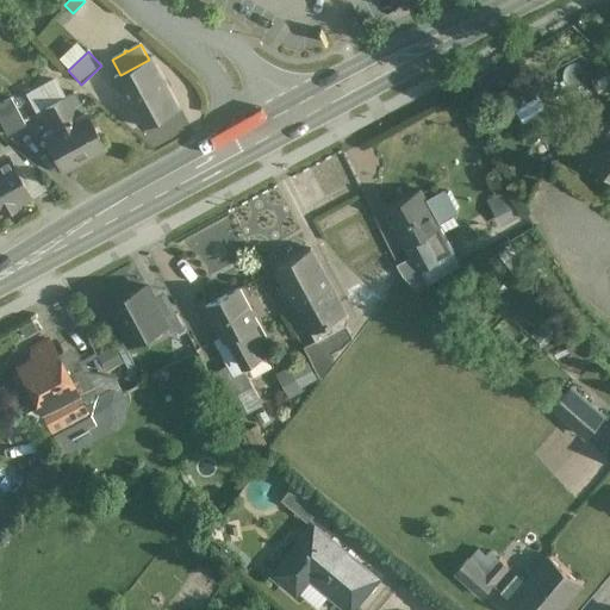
[(120,75),(114,78),(142,128),(180,107),(153,57),(149,60),(120,75)]
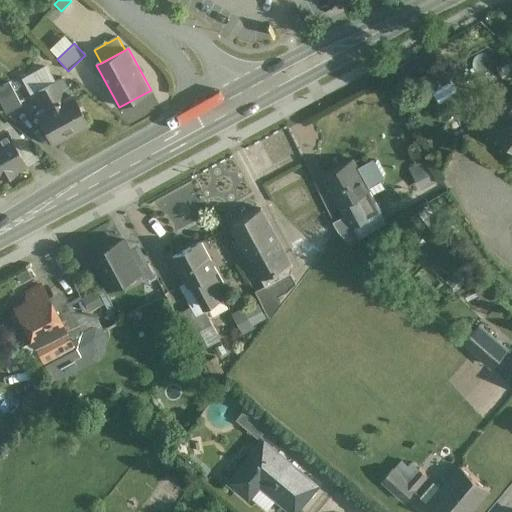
[(43,65),(25,75),(34,91),(52,82),(43,65)]
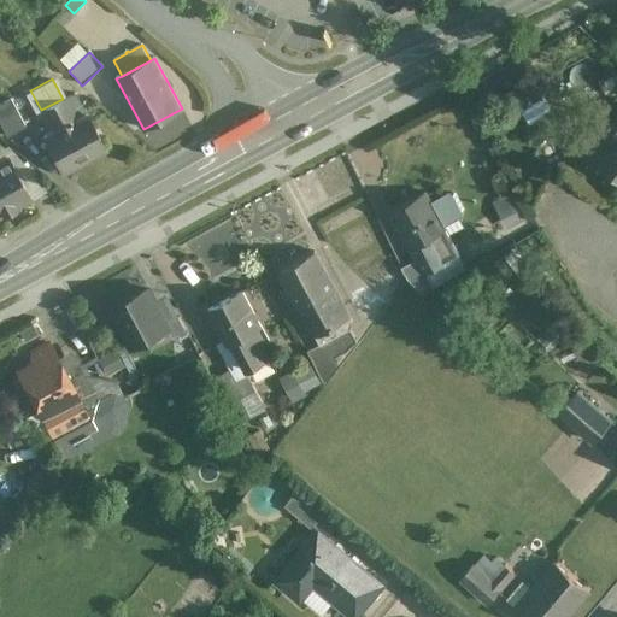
[(526,82),(510,92),(519,105),(534,95),(526,82)]
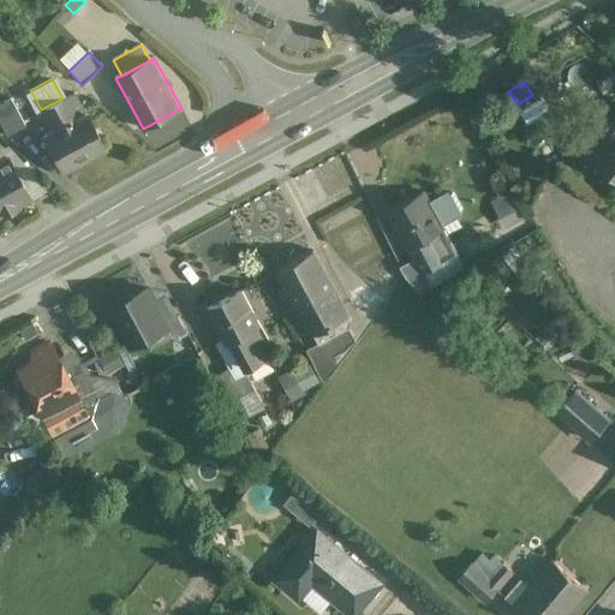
[(85,114),(75,94),(65,100),(76,120),(85,114)]
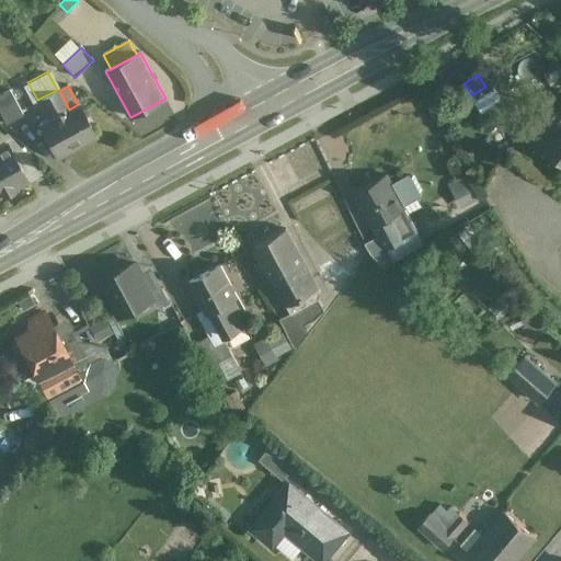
[(57,90),(37,100),(48,121),(39,125),(57,157),(94,137),(78,104),(69,110),(59,91),(58,89),(57,90)]
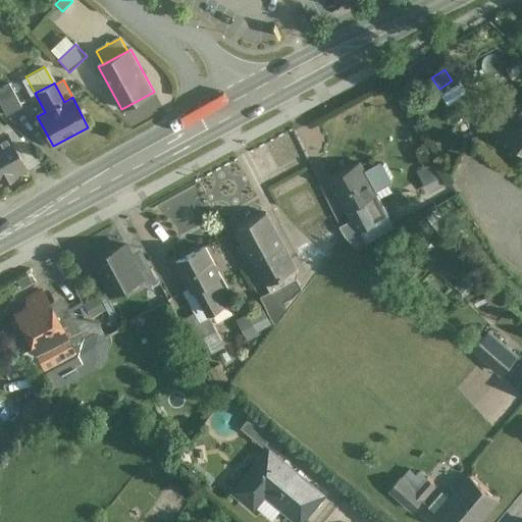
[(9,85),(0,89),(0,104),(6,115),(21,107),(9,85)]
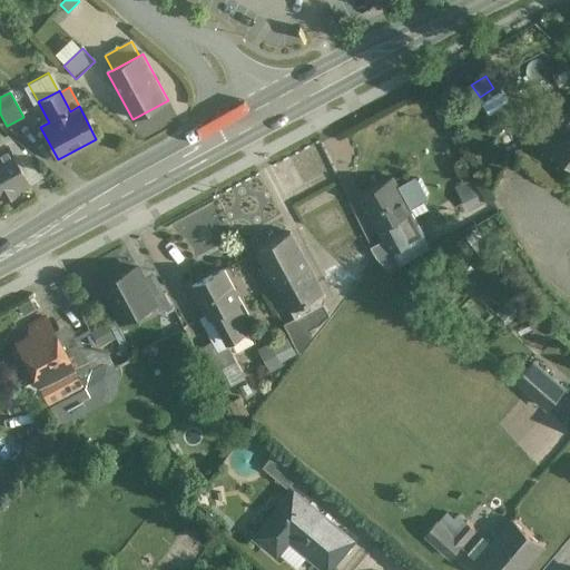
[(569,115),(550,140),(569,156),(569,115)]
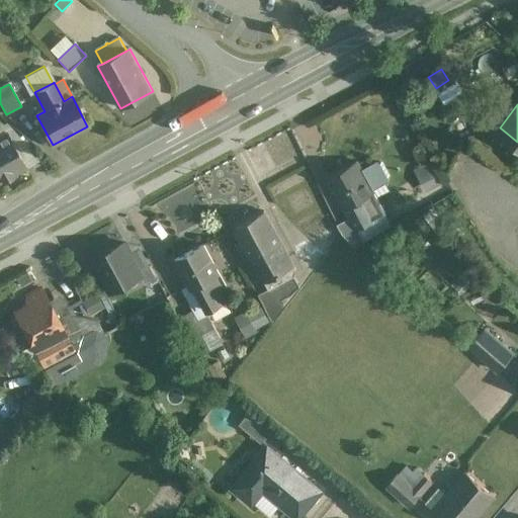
[(0,134),(0,163),(8,178),(27,168),(13,143),(7,131),(0,135),(0,134)]
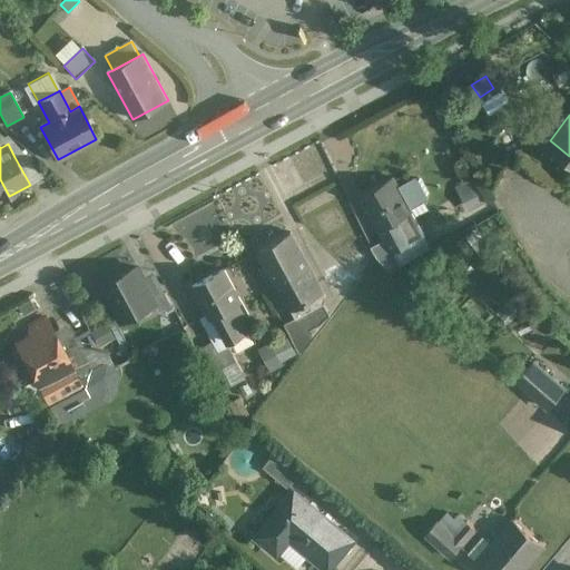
[(41,178),(26,151),(15,157),(30,185),(41,178)]
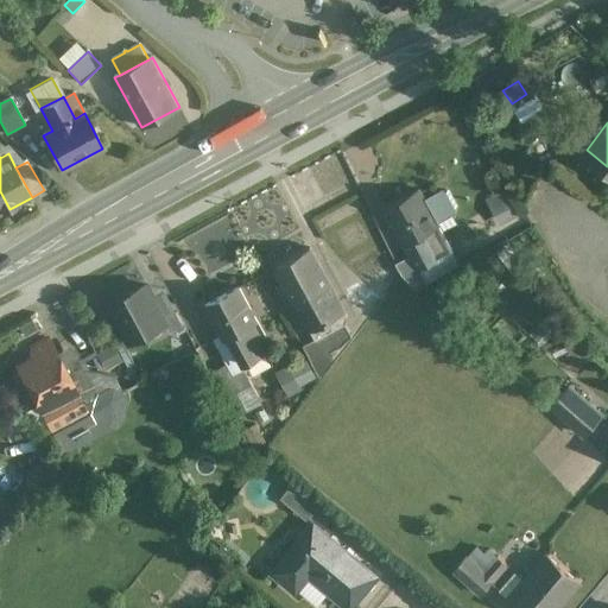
[(487,196),(500,222),(518,213),(506,188),(487,196)]
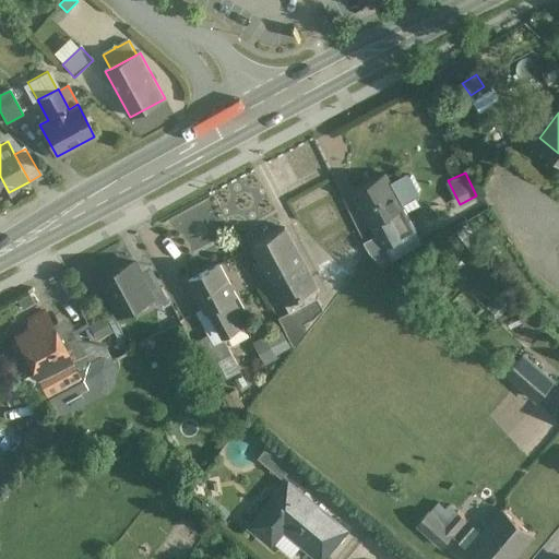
[(385,175),(354,191),(372,225),(372,224),(378,236),(384,247),(387,247),(416,230),(402,205),(390,182),(385,175)]
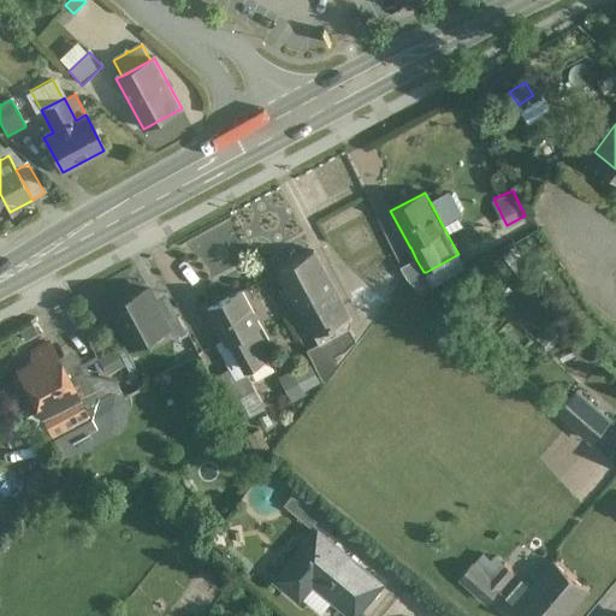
[(445,193),(430,201),(443,226),(460,218),(461,212),(452,194),(445,193)]
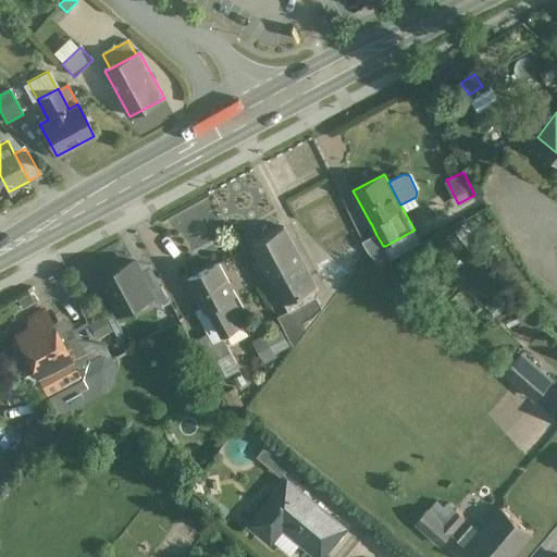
[(284,227),(252,245),(261,260),(256,265),(259,271),(267,270),(271,279),(272,279),(289,311),(289,312),(317,297),(319,292),(284,227)]
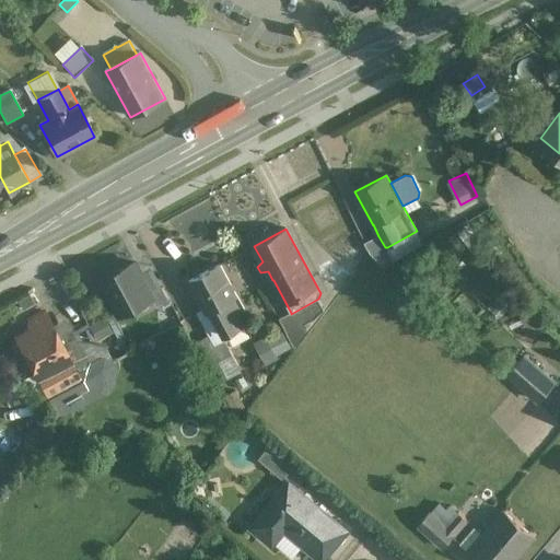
[(385,247),(378,236),(364,243),(371,254),(384,267),(395,261),(387,247),(385,247)]
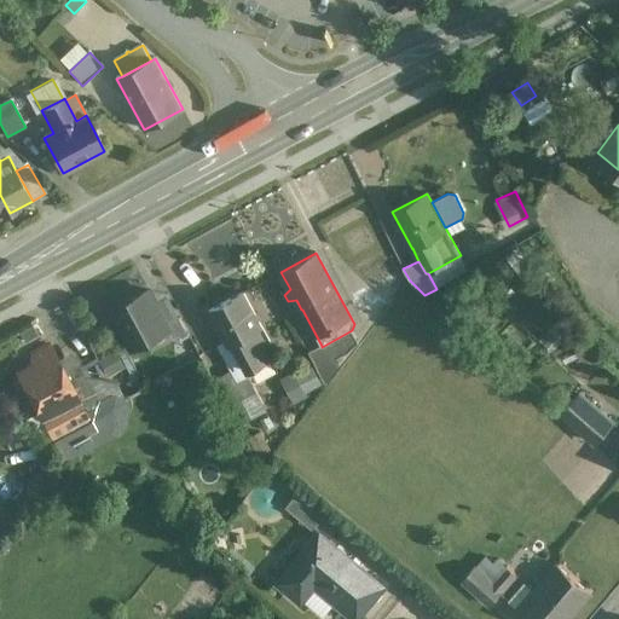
[(131,298),(117,305),(119,307),(111,310),(132,348),(168,329),(169,329),(167,325),(149,290),(132,300),(131,298)]
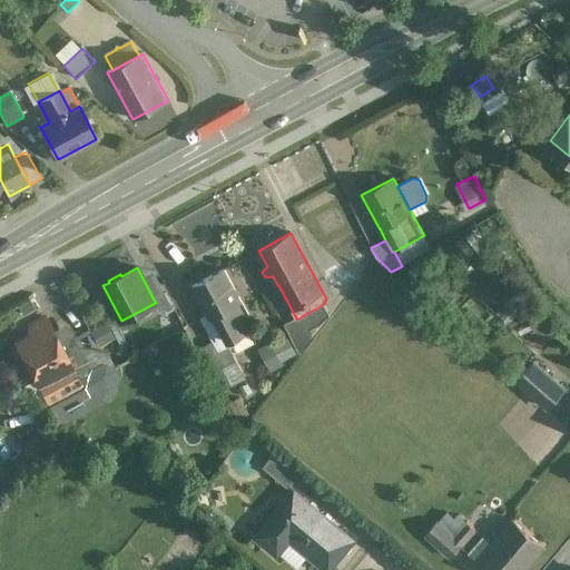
[(224,269),(193,286),(210,320),(216,316),(228,340),(248,330),(236,305),(242,303),(224,269)]
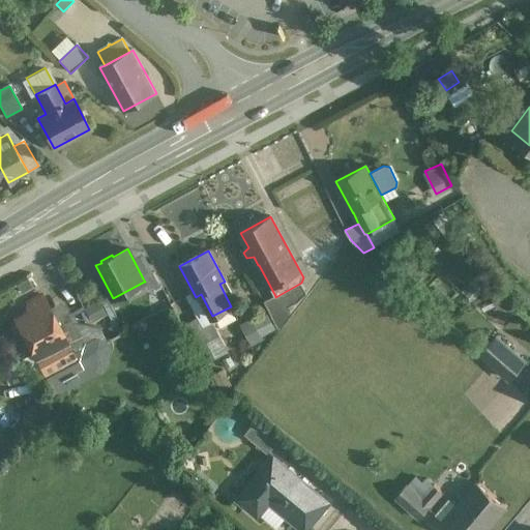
[(154,272),(143,278),(145,282),(144,282),(148,290),(159,283),(154,272)]
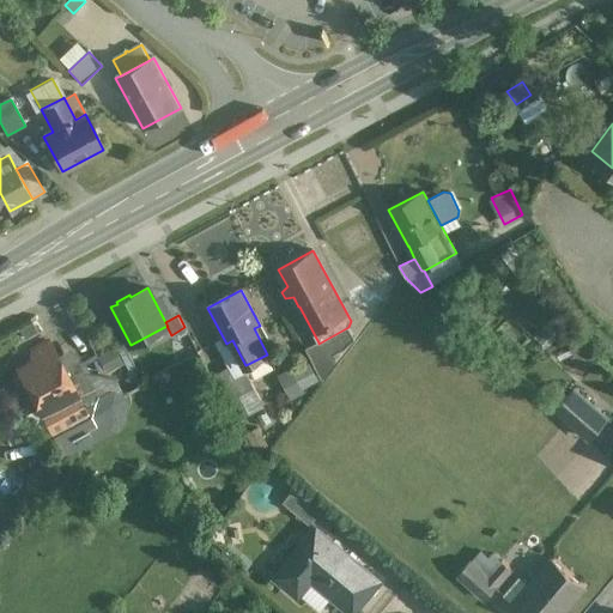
[(319,344),(319,343),(305,349),(322,380),(337,362),(333,356),(345,350),(356,339),(349,327),(319,344)]
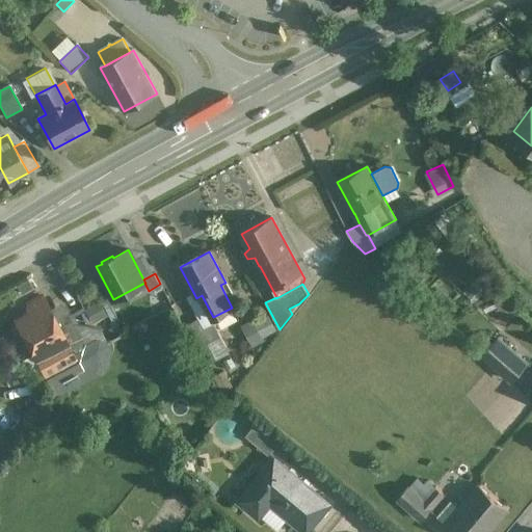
[(56,321),(43,296),(27,306),(31,313),(15,321),(35,360),(67,343),(68,342),(56,321)]
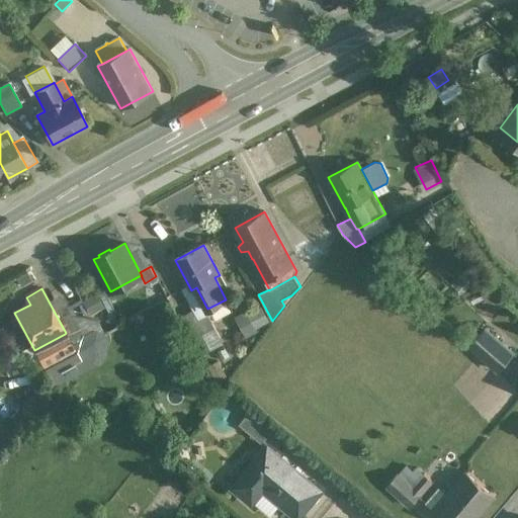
[(96,294),(83,301),(90,315),(103,308),(96,294)]
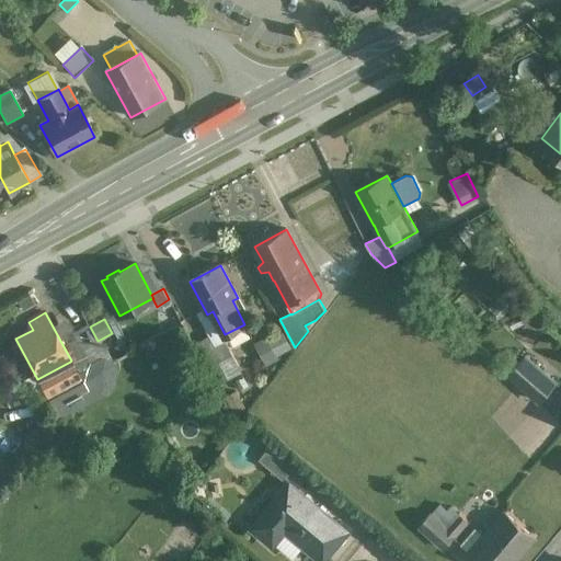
[(90,367),(71,332),(59,339),(71,361),(70,362),(77,374),(90,367)]
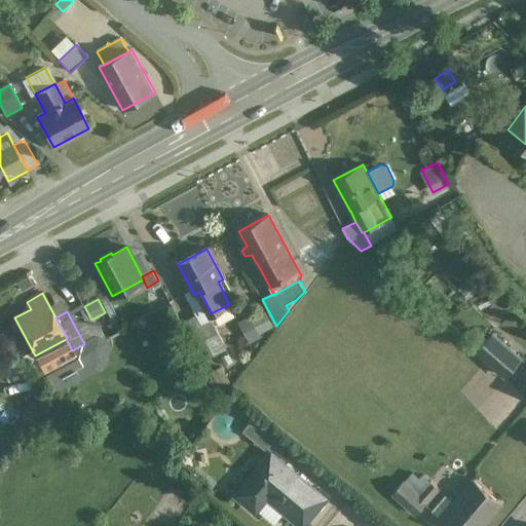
[(196,315),(183,323),(198,349),(208,343),(205,339),(217,333),(210,321),(202,326),(196,315)]
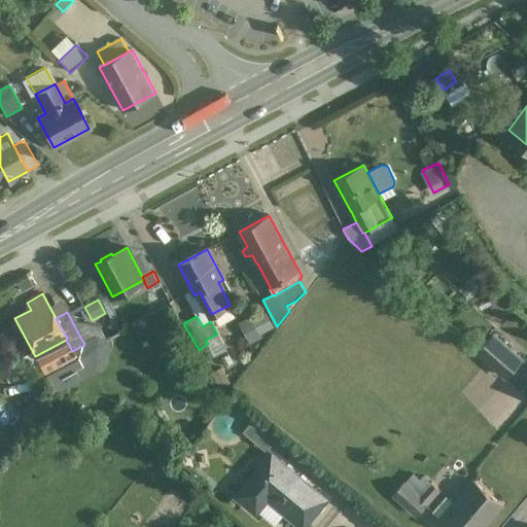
[(494,335),(479,352),(489,361),(504,344),(494,335)]
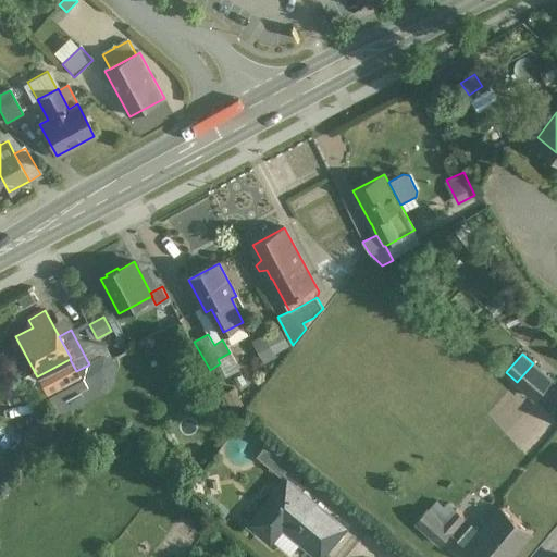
[(70,359),(37,376),(46,394),(79,376),(76,371),(70,359)]
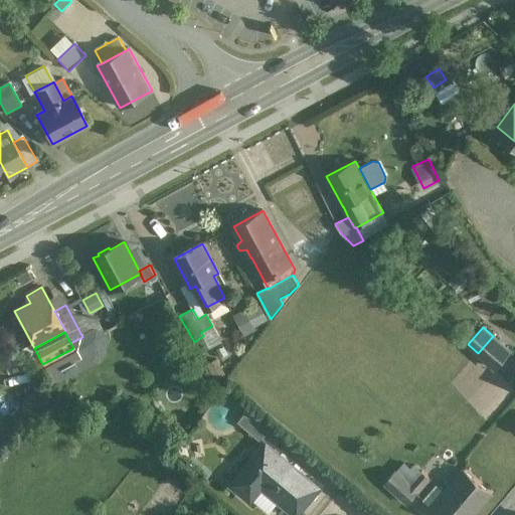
[(510,351),(493,336),(478,353),(495,368),(510,351)]
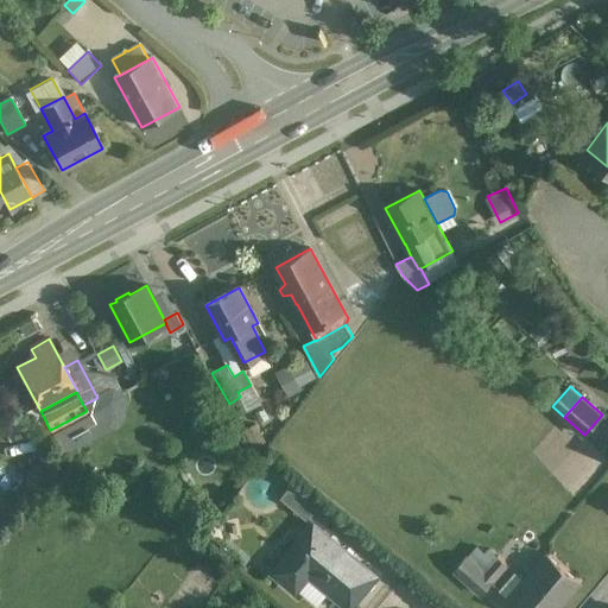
[(320,506),(293,483),(282,498),(308,520),(320,506)]
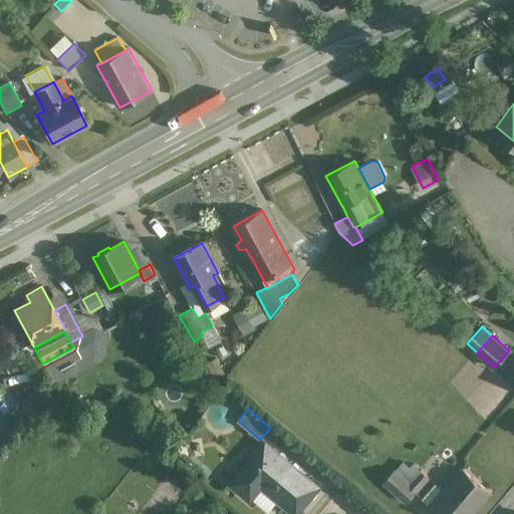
[(296,513),(319,487),(265,442),(231,483),(248,497),(260,484),(295,513),(296,513)]
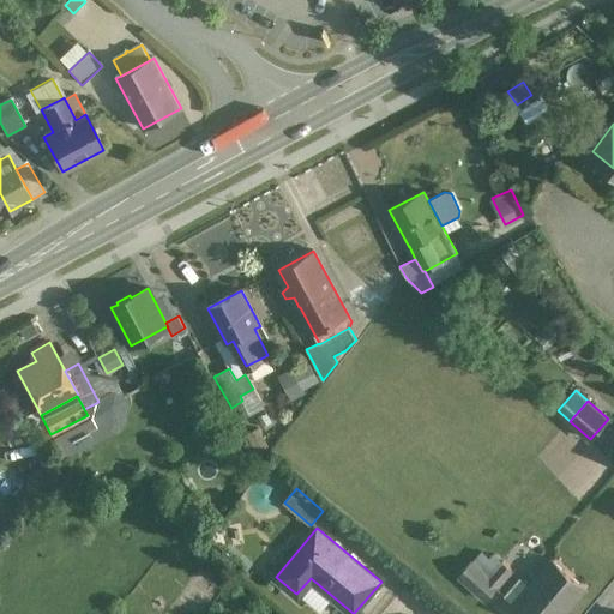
[(481,551),(471,563),(489,578),(504,563),(493,553),(489,558),(481,551)]
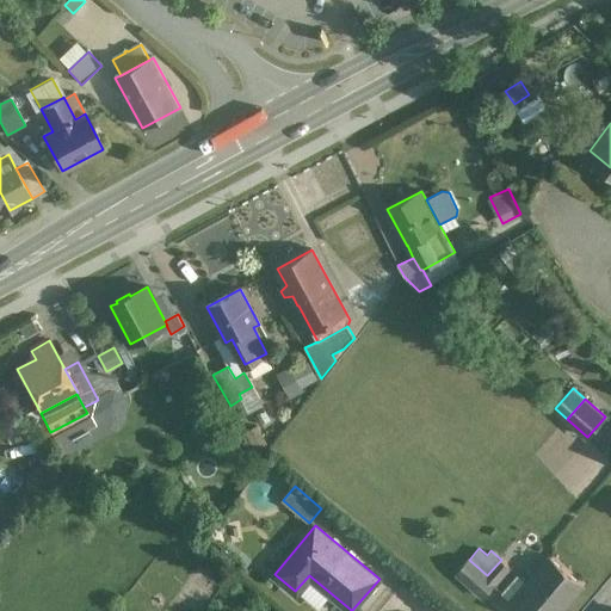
[(550,556),(512,602),(523,610),(561,610),(584,586),(550,556)]
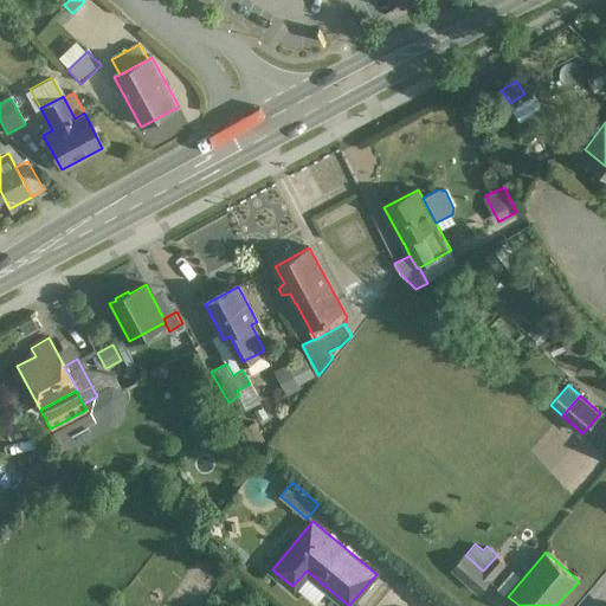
[(465,555),(465,554),(452,568),(481,592),(491,580),(482,572),(483,571),(465,555)]
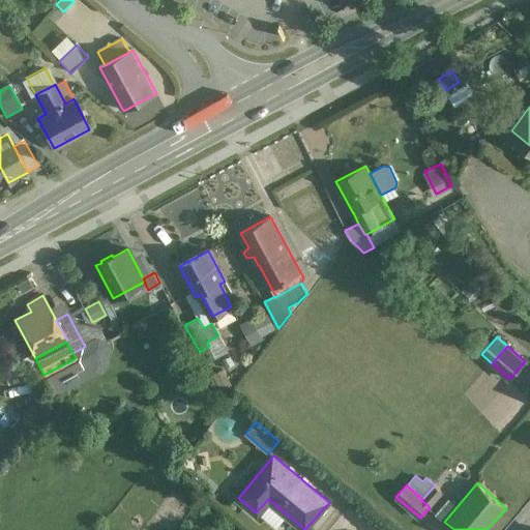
[(422,499),(421,500),(430,507),(443,492),(435,486),(422,499)]
